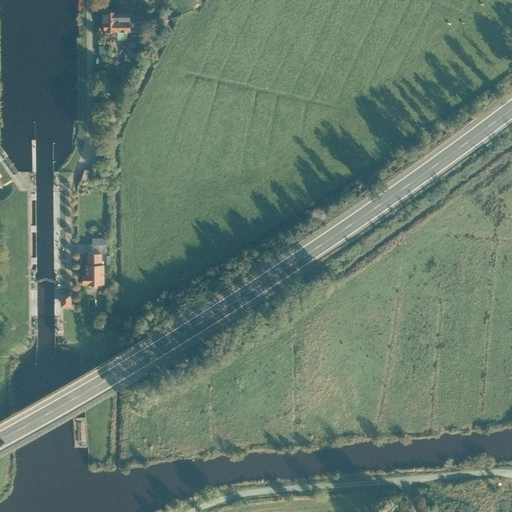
[(131,11),(103,12),(103,31),(131,31),(131,22),(131,11)]
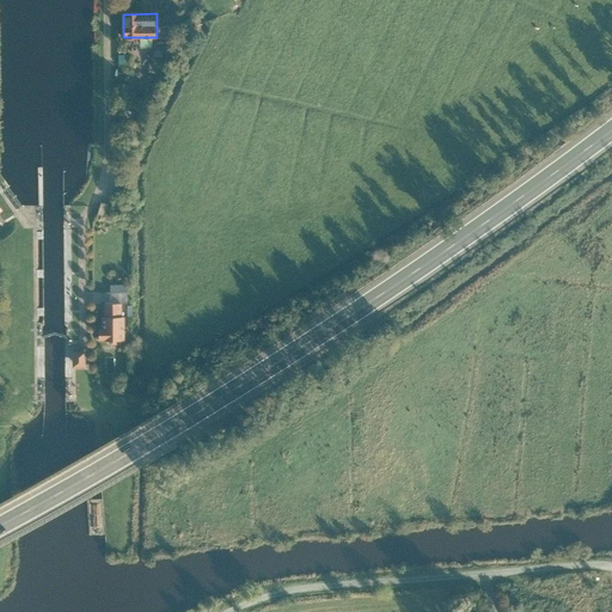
[(181,14),(163,14),(161,26),(157,26),(157,37),(171,37),(171,26),(181,26),(181,14)]
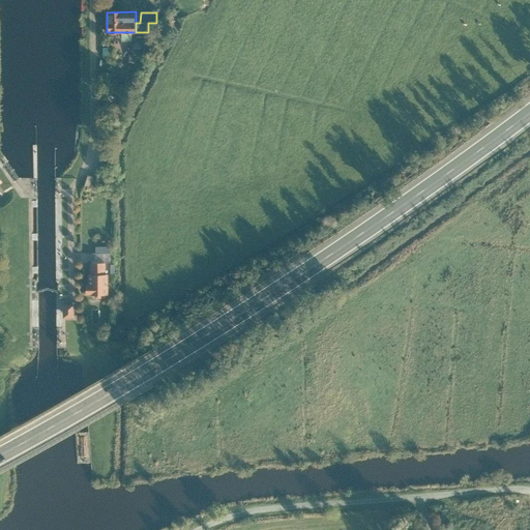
[(95,260),(110,260),(110,245),(96,245),(95,260)]
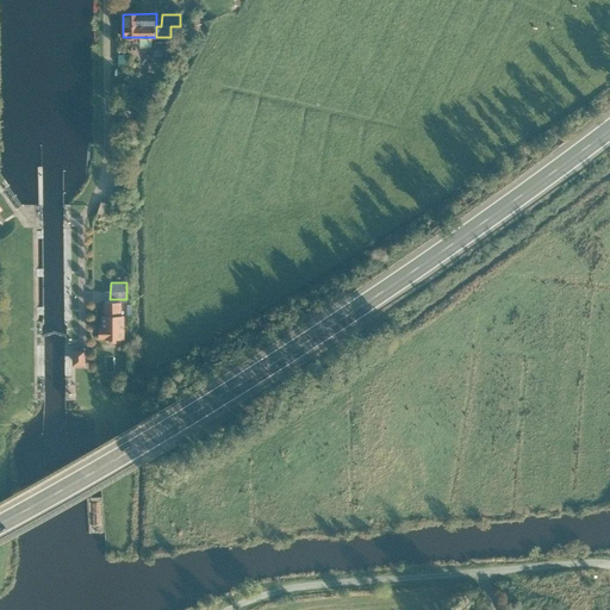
[(119,303),(103,303),(103,315),(99,315),(99,341),(125,340),(125,315),(119,315),(119,303)]
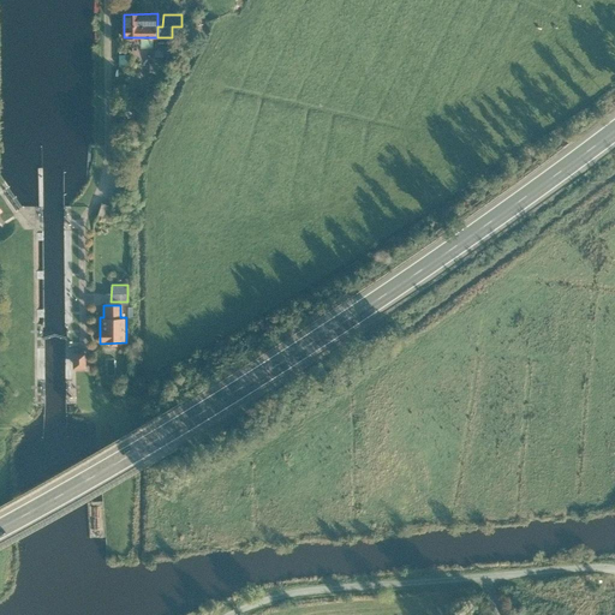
[(87,371),(87,354),(73,354),(73,371),(87,371)]
